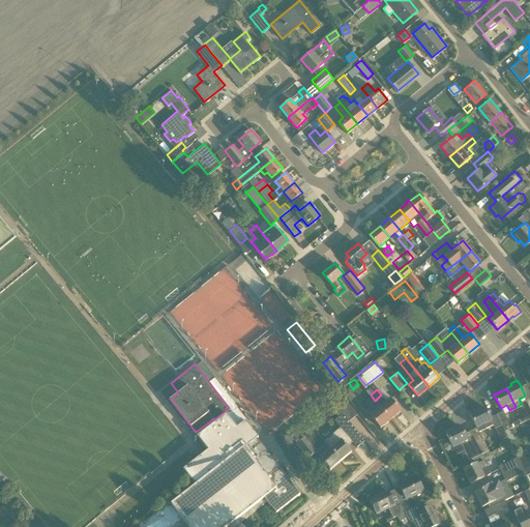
[(331,397),(342,409),(349,403),(340,390),(331,397)]
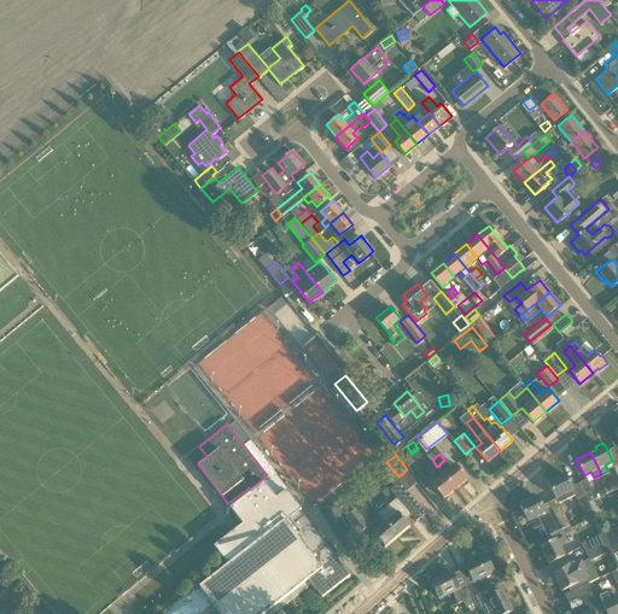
[(437,467),(432,460),(425,466),(430,473),(437,467)]
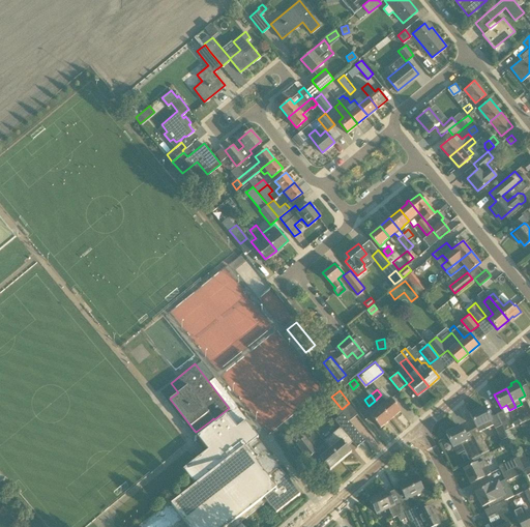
[(375,401),(379,405),(390,418),(401,409),(389,397),(385,400),(381,396),(375,401)]
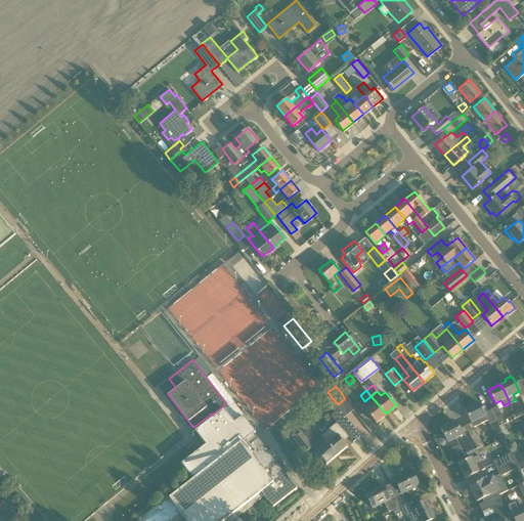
[(386,414),(375,400),(365,408),(376,422),(386,414)]
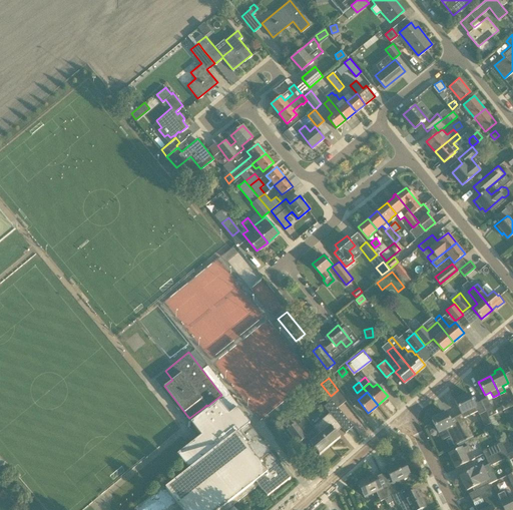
[(485,410),(480,400),(474,403),(469,393),(463,396),(462,394),(454,397),(455,400),(463,417),(477,410),(479,413),(485,410)]
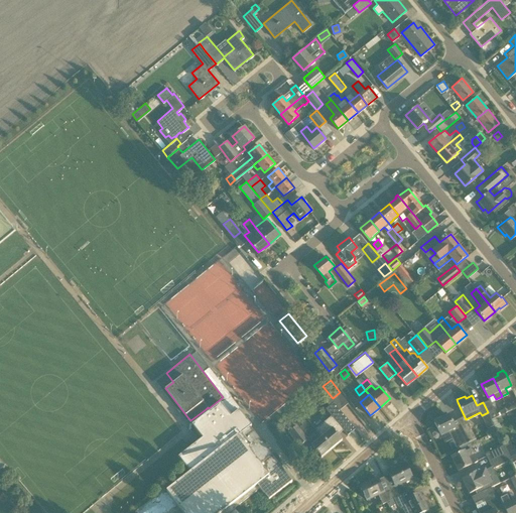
[(488,412),(491,418),(497,415),(489,399),(483,402),(488,412)]
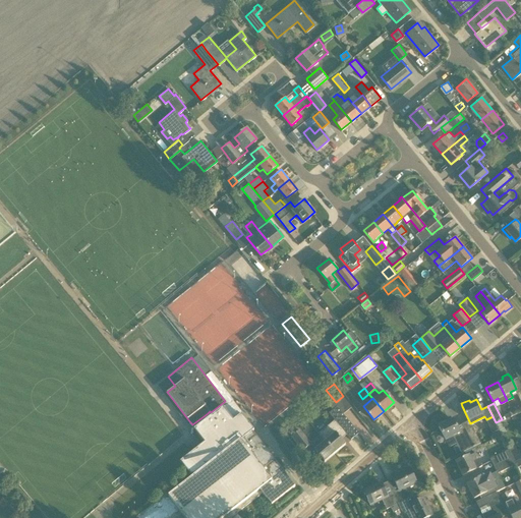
[(275,459),(252,429),(253,428),(241,412),(233,418),(222,405),(210,415),(208,413),(192,424),(199,434),(206,441),(180,460),(192,475),(190,476),(168,495),(186,517),(228,517),(236,512),(257,496),(253,491),(270,477),(263,468),(275,459)]
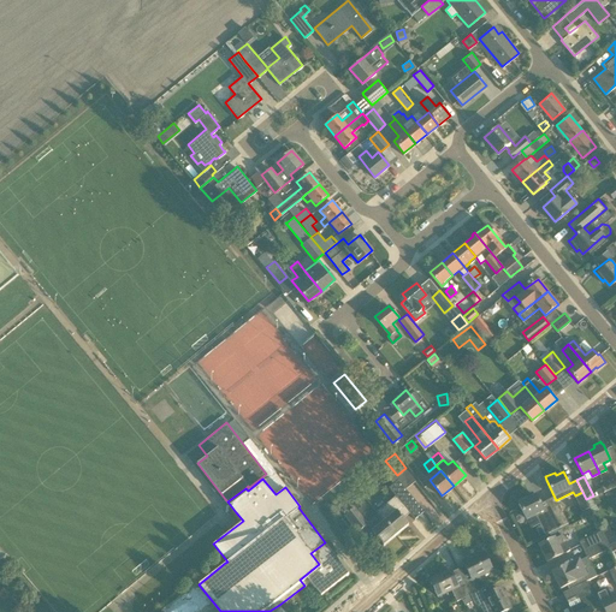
[(402,504),(384,520),(396,534),(408,523),(402,515),(408,510),(415,517),(424,510),(398,479),(389,486),(402,504)]
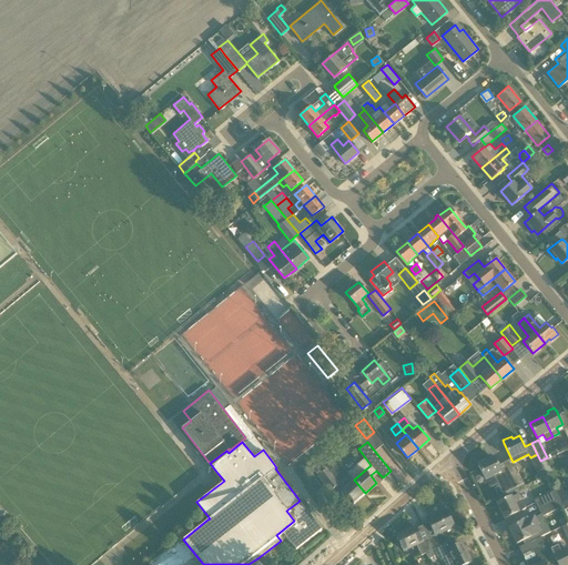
[(517,485),(509,471),(503,474),(494,455),(486,460),(485,457),(477,461),(479,463),(478,464),(485,477),(494,474),(503,492),(517,485)]
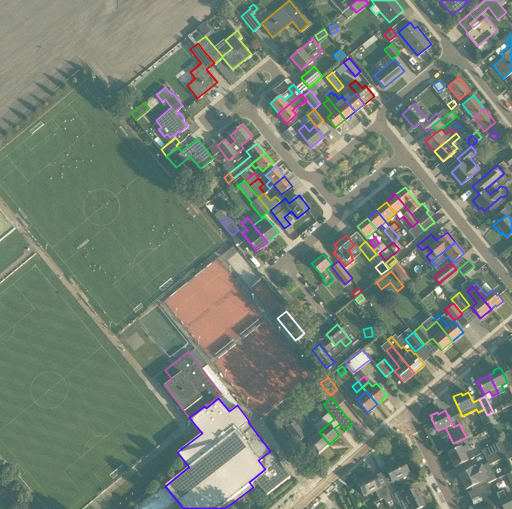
[(287,427),(298,441),(305,435),(295,421),(287,427)]
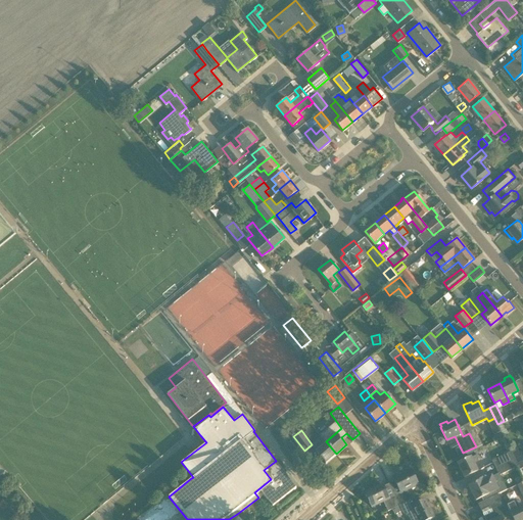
[(476,430),(469,433),(476,446),(482,443),(476,430)]
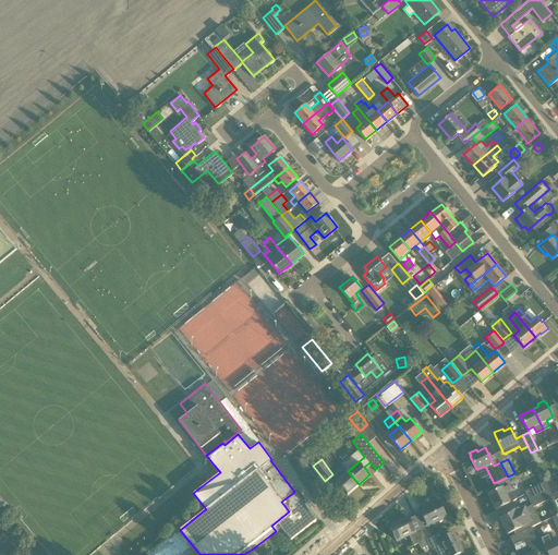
[(359,484),(348,471),(337,480),(347,493),(359,484)]
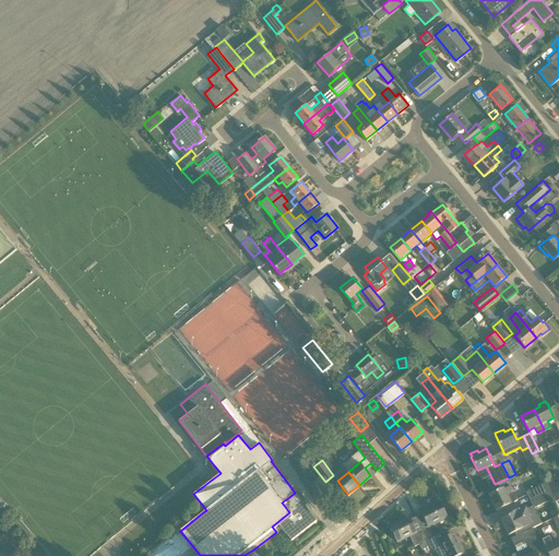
[(525,491),(530,498),(550,488),(549,487),(546,481),(525,491)]
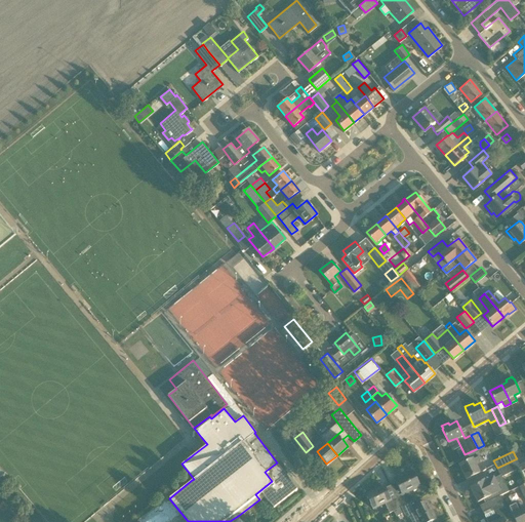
[(524,452),(516,457),(517,458),(519,465),(524,460),(524,452)]
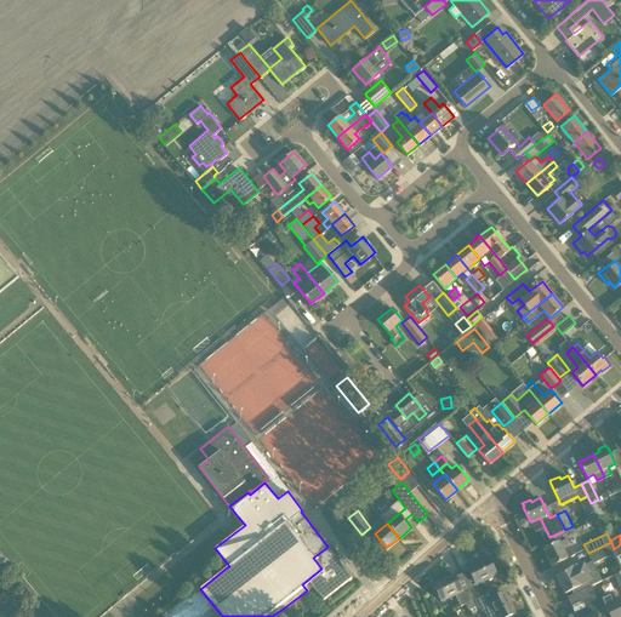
[(543,548),(551,564),(568,556),(574,553),(567,537),(559,541),(559,540),(543,548)]
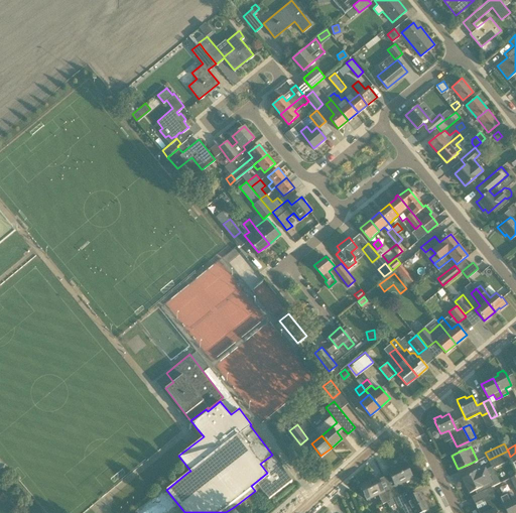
[(508,451),(489,460),(492,467),(510,459),(511,458),(510,457),(508,451)]
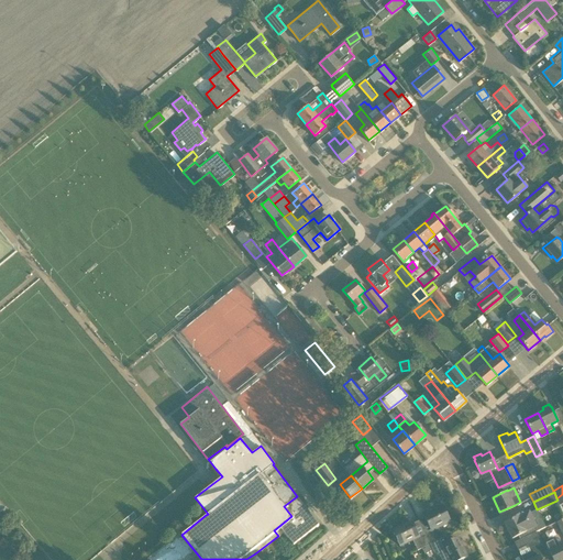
[(319,524),(297,496),(284,506),(291,516),(274,530),(278,536),(284,531),(294,544),(319,524)]
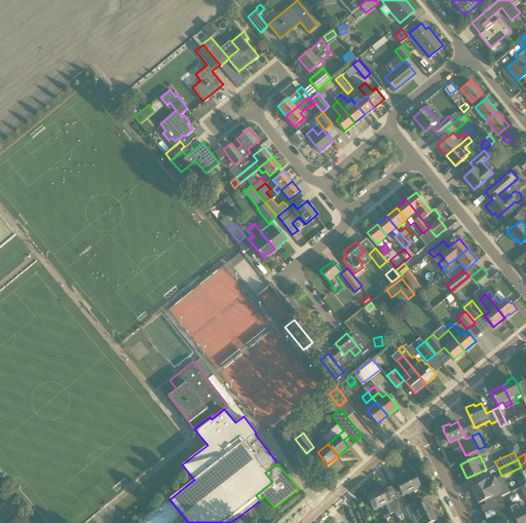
[(397,482),(390,485),(396,494),(402,506),(412,500),(413,501),(414,501),(409,490),(420,485),(413,472),(396,480),(397,482)]
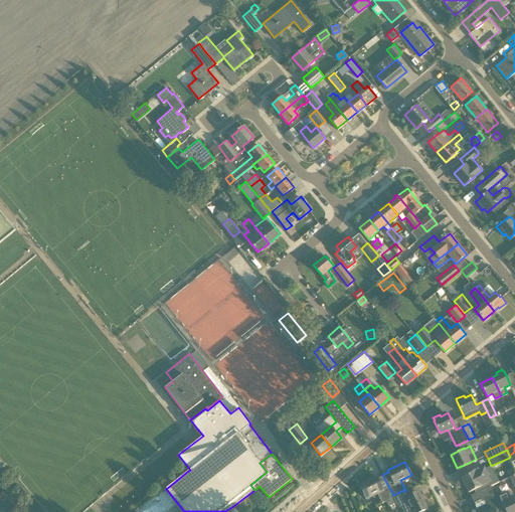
[(474,488),(476,492),(490,485),(491,484),(489,480),(490,480),(484,467),(475,471),(474,471),(462,477),(468,491),(474,488)]
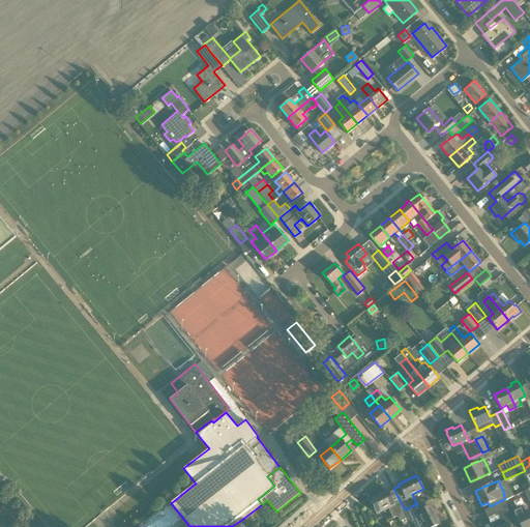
[(393,517),(404,510),(405,510),(405,509),(399,498),(393,489),(388,491),(387,489),(386,490),(387,491),(378,496),(377,494),(370,498),(377,513),(388,507),(393,517)]
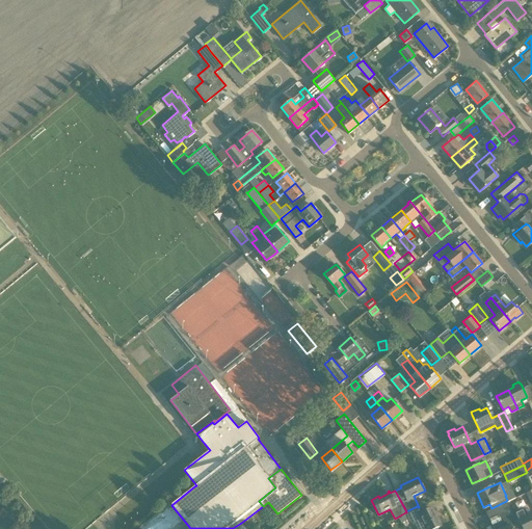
[(506,501),(491,508),(486,510),(489,518),(498,514),(500,520),(493,524),(495,528),(520,528),(517,524),(506,501)]
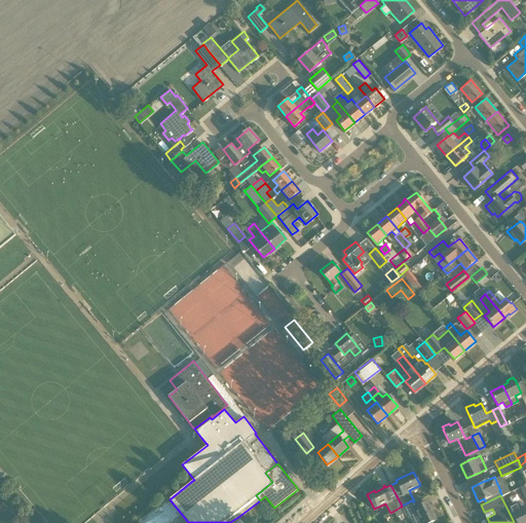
[(8,497),(3,503),(13,513),(19,508),(8,497)]
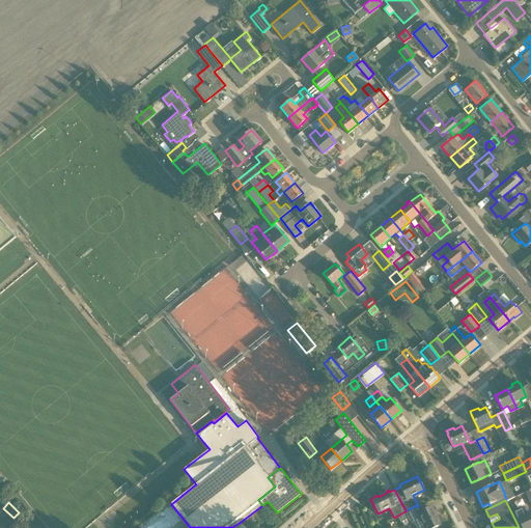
[(430,527),(441,523),(437,516),(436,517),(430,506),(419,511),(417,506),(416,505),(406,510),(406,511),(404,511),(408,518),(413,516),(415,521),(413,522),(416,527),(430,527)]
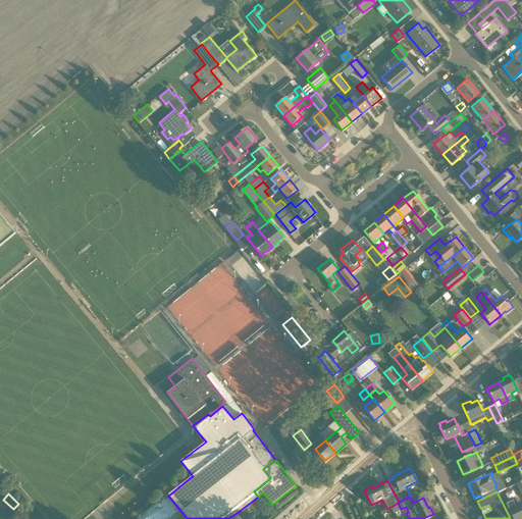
[(164,498),(138,513),(141,518),(167,518),(174,515),(164,498)]
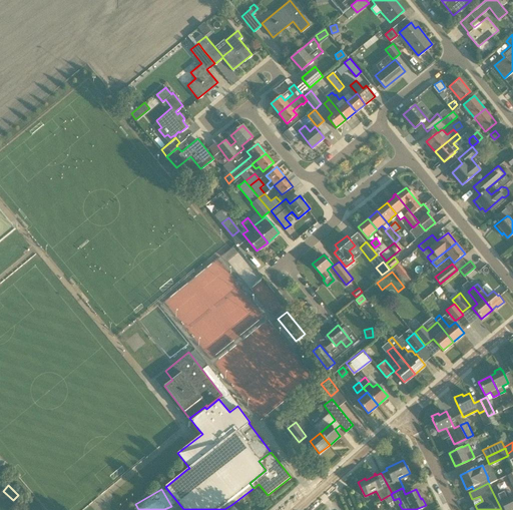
[(500,501),(504,509),(511,509),(512,509),(512,494),(507,497),(504,490),(498,493),(501,500),(500,501)]
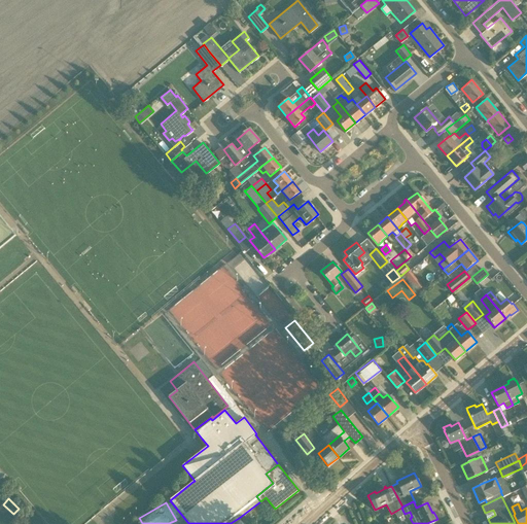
[(241,517),(245,523),(252,518),(248,512),(241,517)]
